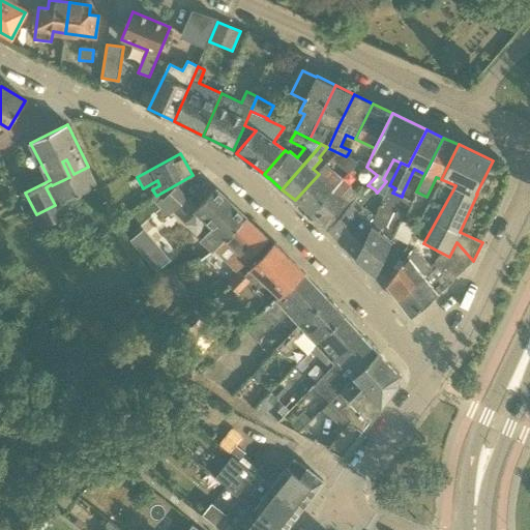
[(97,184),(88,167),(74,174),(66,159),(62,162),(69,177),(52,185),(51,184),(46,187),(55,205),(36,214),(43,228),(67,215),(61,203),(97,184)]
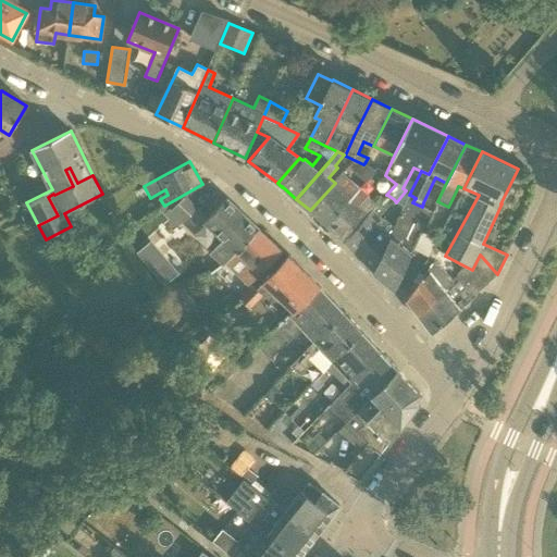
[(351,199),(360,189),(343,173),(335,183),(310,210),(327,225),(351,199)]
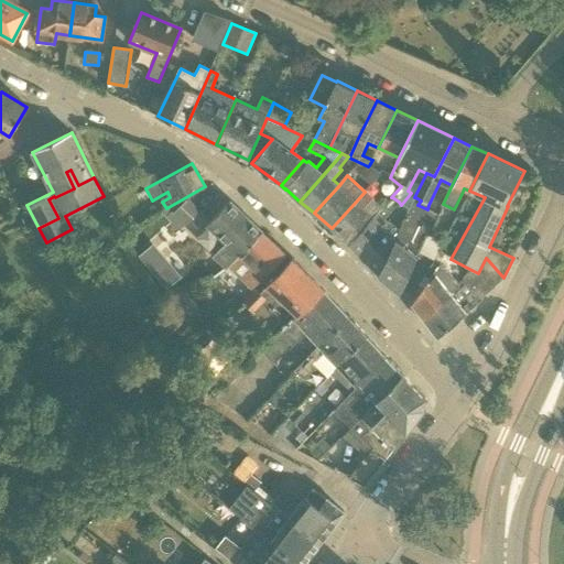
[(373,198),(369,195),(365,192),(356,202),(332,228),(349,245),(377,213),(368,204),(373,198)]
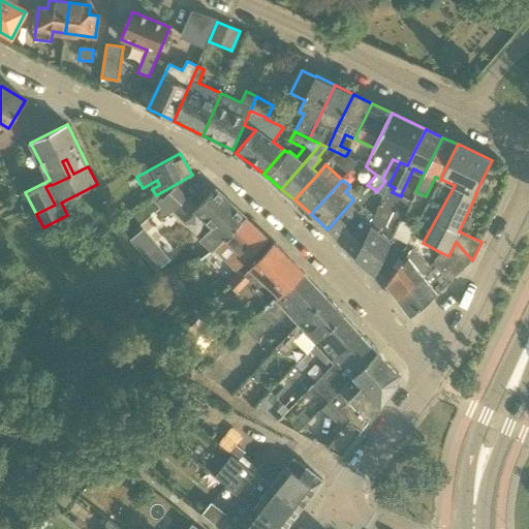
[(362,205),(374,189),(368,185),(354,200),(353,199),(328,229),(353,256),(353,257),(354,257),(375,216),(362,205)]
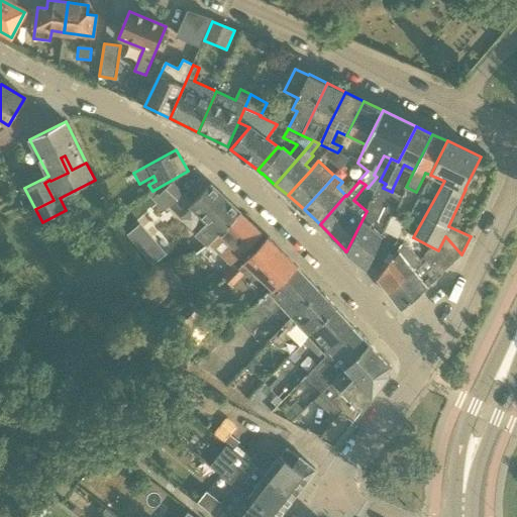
[(383,188),(386,184),(381,181),(374,197),(367,211),(346,251),(347,251),(358,262),(367,268),(367,267),(382,235),(374,228),(383,209),(387,202),(396,207),(401,196),(392,192),(383,188)]
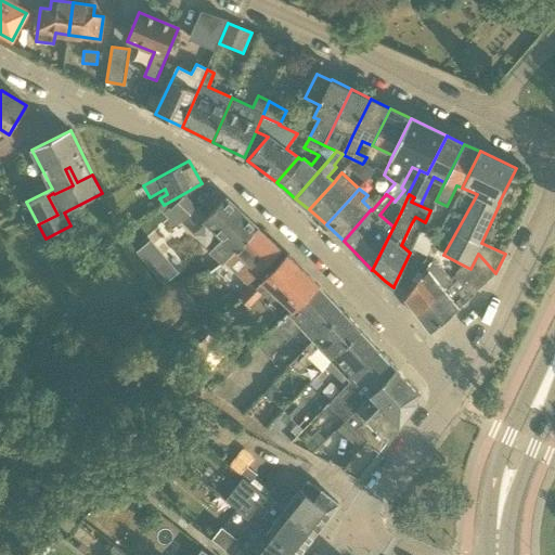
[(175,228),(195,207),(184,196),(166,216),(175,228)]
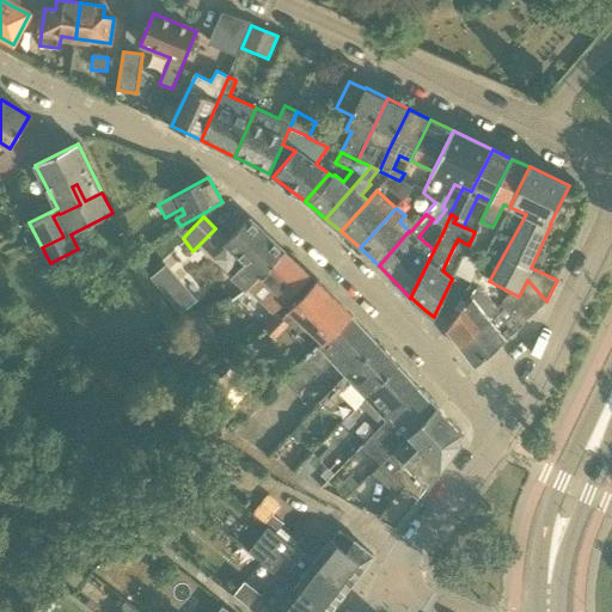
[(249,291),(285,251),(250,219),(225,244),(245,263),(230,279),(244,293),(248,289),(249,291)]
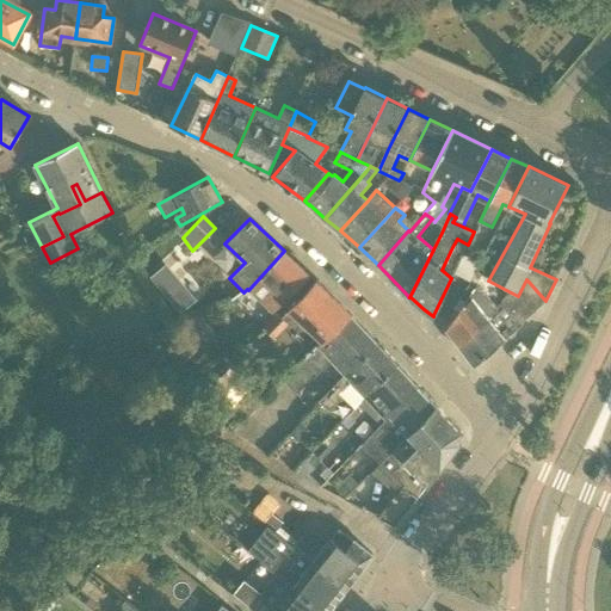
[(273,314),(285,302),(310,276),(284,251),(248,290),(273,314)]
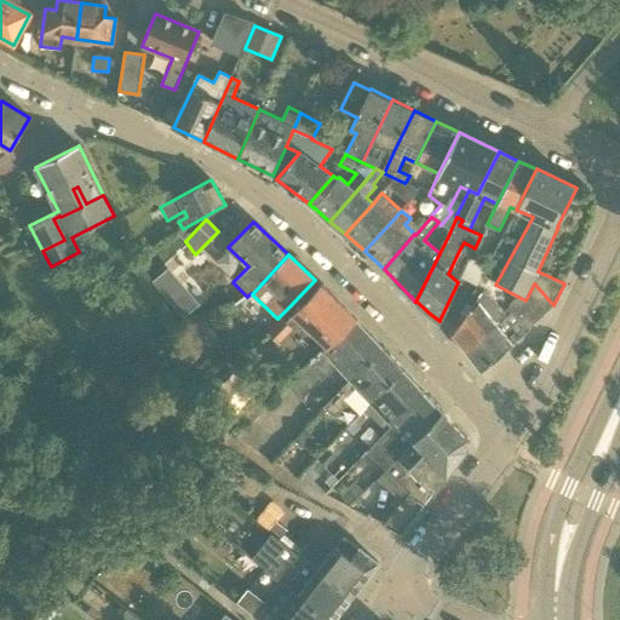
[(478,286),(488,267),(471,258),(461,277),(478,286)]
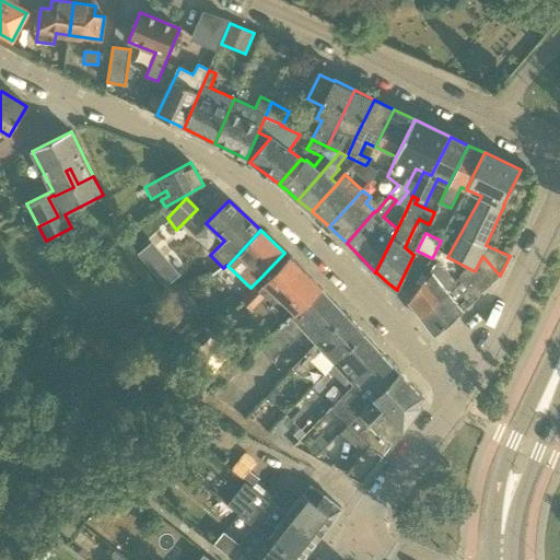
[(152,245),(139,256),(165,286),(177,275),(152,245)]
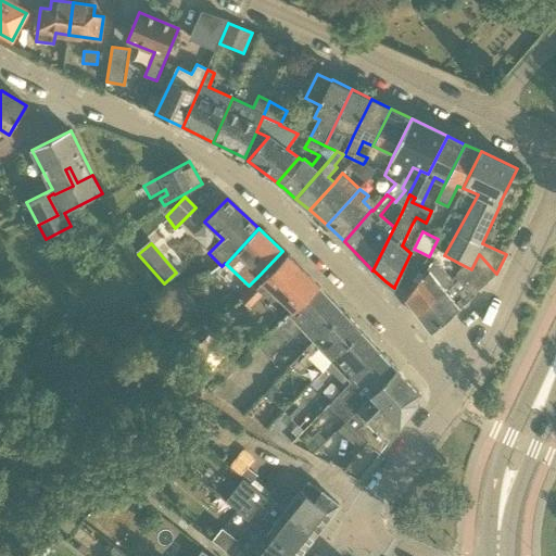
[(471,269),(465,266),(457,275),(453,279),(419,316),(432,332),(462,308),(462,307),(475,294),(496,274),(480,255),(479,254),(471,269)]
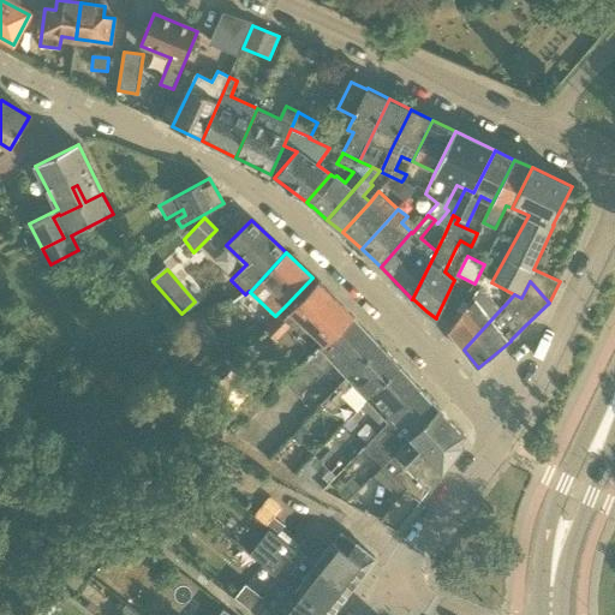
[(326,345),(353,316),(318,284),(291,311),(326,345)]
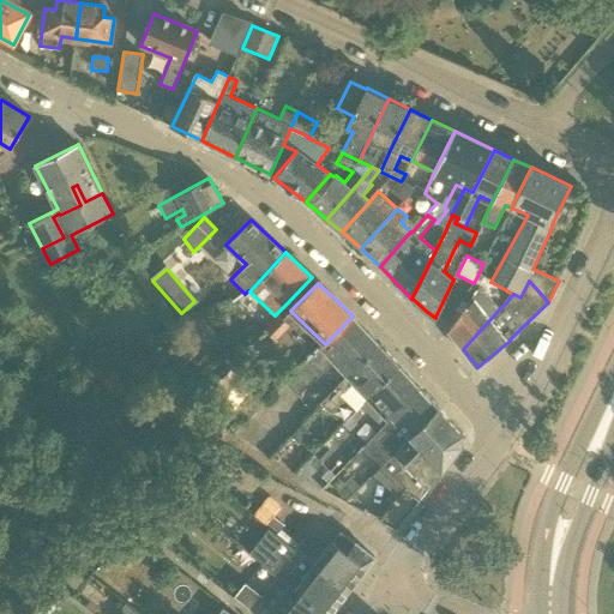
[(450,331),(463,349),(500,308),(480,287),(473,296),(449,330),(450,331)]
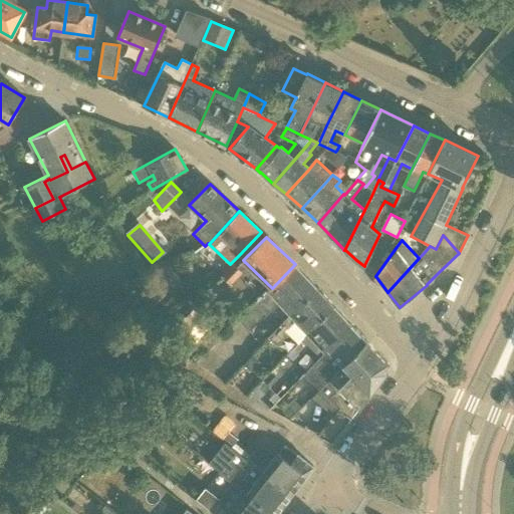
[(172,286),(181,284),(175,263),(165,266),(172,286)]
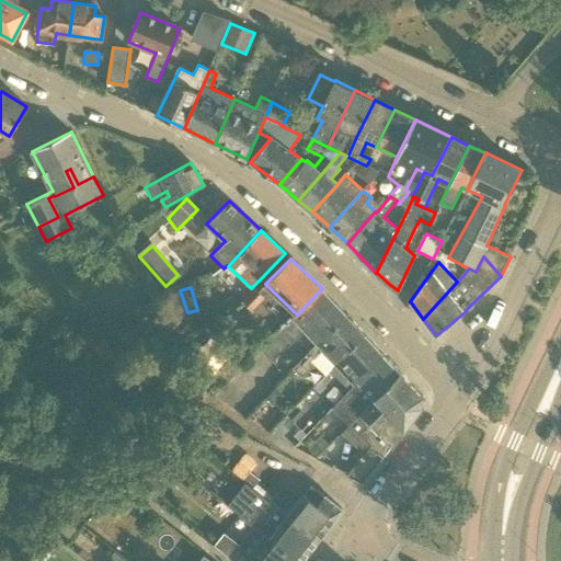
[(316,346),(346,315),(322,288),(297,315),(262,352),(273,363),(304,332),(316,345),(316,346)]
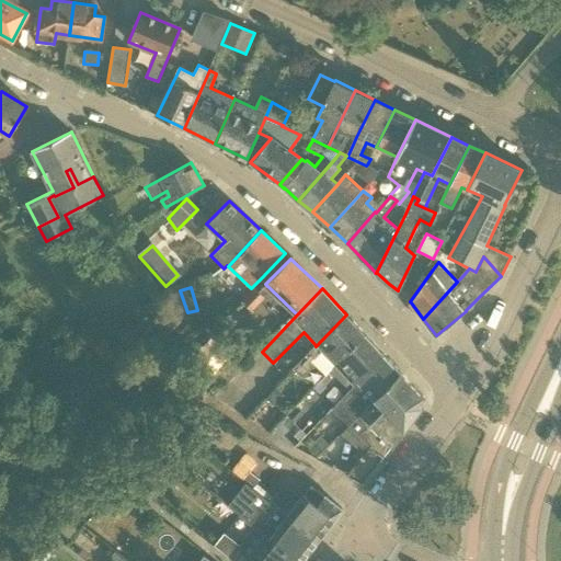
[(243,306),(251,311),(263,297),(256,290),(243,306)]
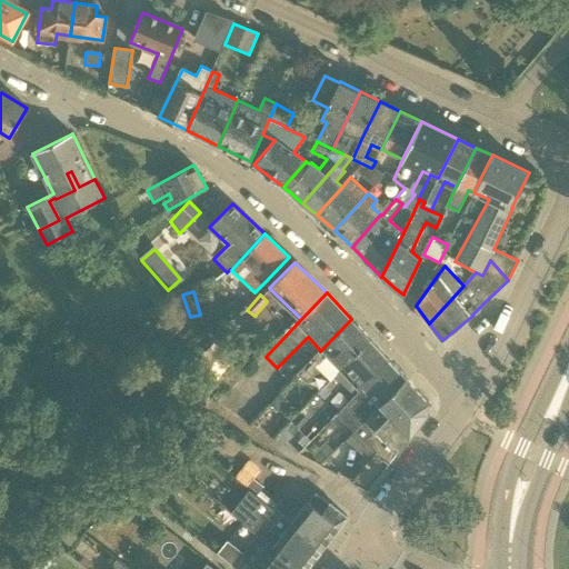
[(330,379),(370,339),(351,319),(320,351),(320,350),(297,375),(300,377),(297,380),(303,387),(319,369),(330,379)]
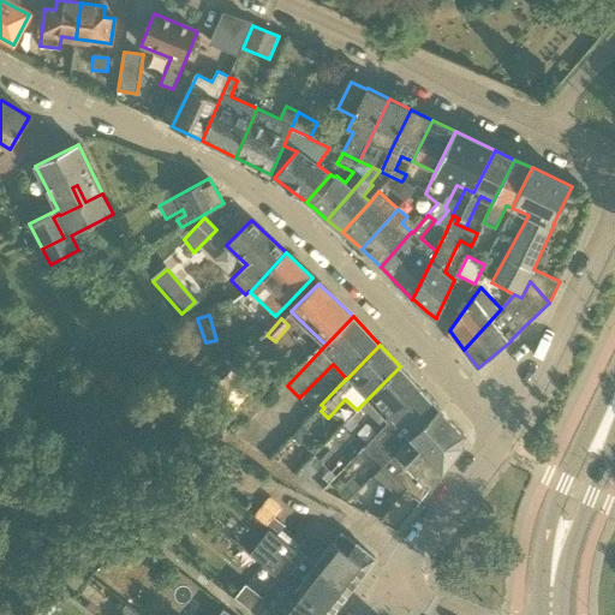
[(390,417),(421,388),(400,366),(357,410),(358,411),(351,418),(357,423),(366,415),(374,422),(360,435),(369,443),(374,437),(372,436),(382,427),(390,417)]
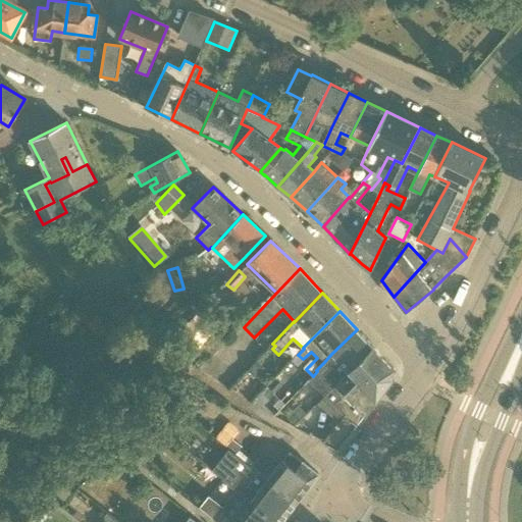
[(332,387),(372,346),(357,329),(331,354),(324,362),(316,370),(317,371),(325,379),(324,379),(332,387)]
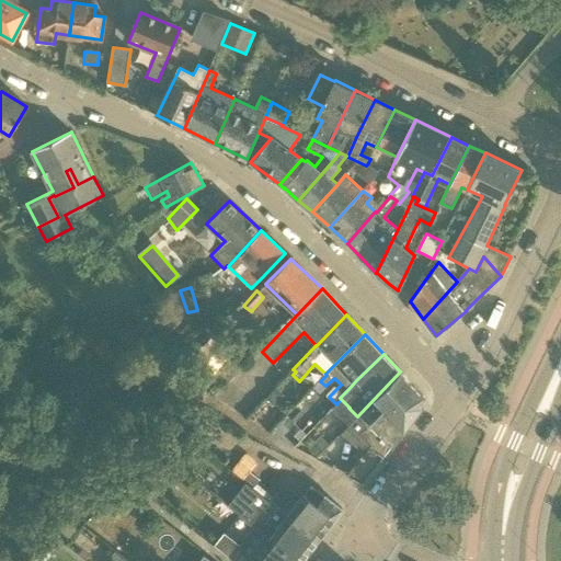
[(393,420),(404,431),(423,407),(424,407),(423,396),(400,371),(357,416),(350,424),(370,443),(393,420)]
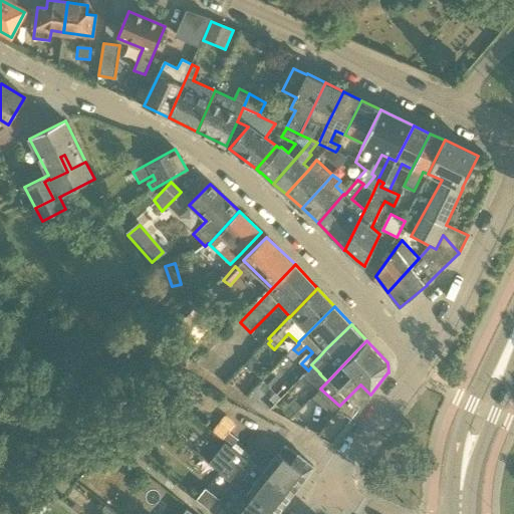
[(359,409),(370,395),(360,384),(339,406),(341,408),(317,435),(332,443),(352,418),(351,418),(358,408),(359,409)]
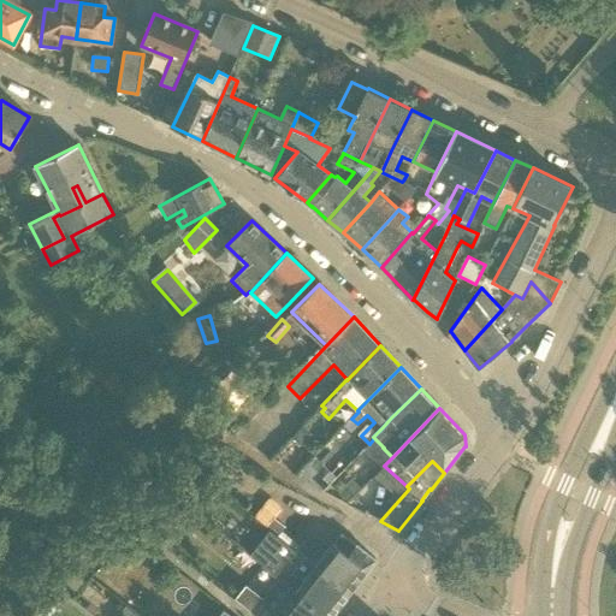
[(314,568),(315,567),(270,531),(250,555),(279,579),(327,615),(331,615),(349,594),(314,568)]
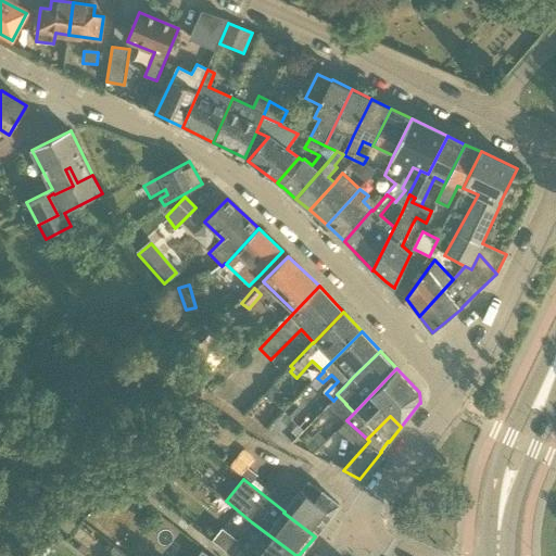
[(315,536),(340,505),(321,491),(321,492),(308,481),(285,512),(283,513),(315,536)]
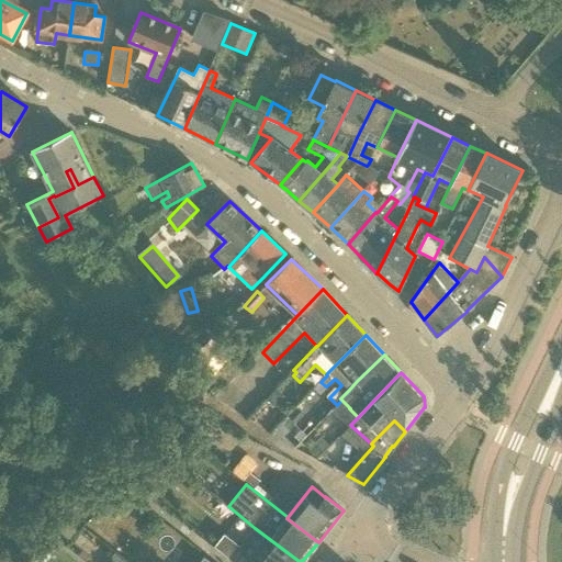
[(234,561),(299,561),(255,528),(231,560),(234,561)]
